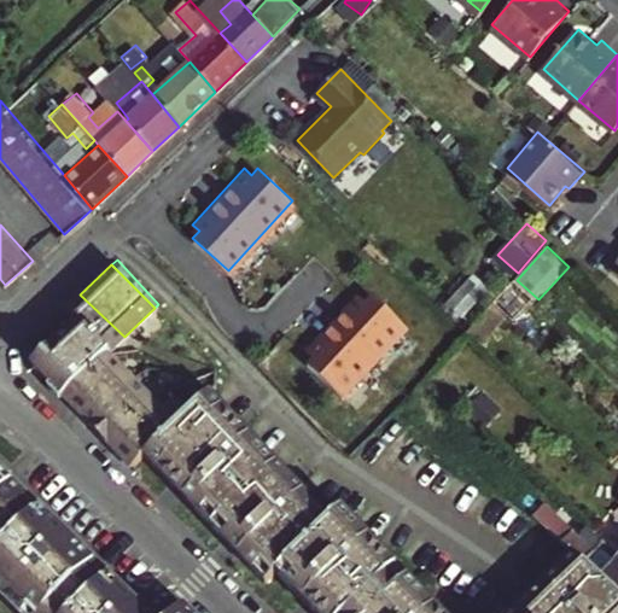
[(344,396),(408,326),(372,292),(366,299),(359,293),(307,349),(314,356),(308,363),(344,396)]
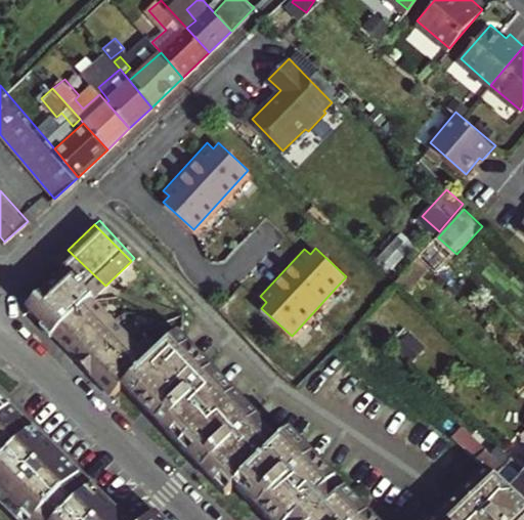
[(94,297),(105,286),(68,250),(58,259),(66,266),(71,272),(62,280),(56,275),(51,280),(106,334),(118,321),(94,297)]
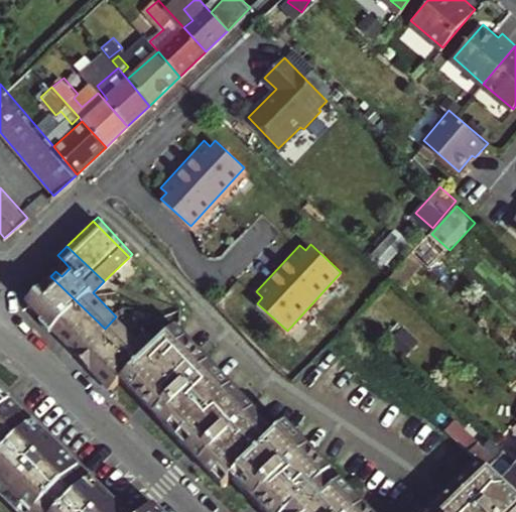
[(55,271),(61,276),(70,268),(65,262),(55,271)]
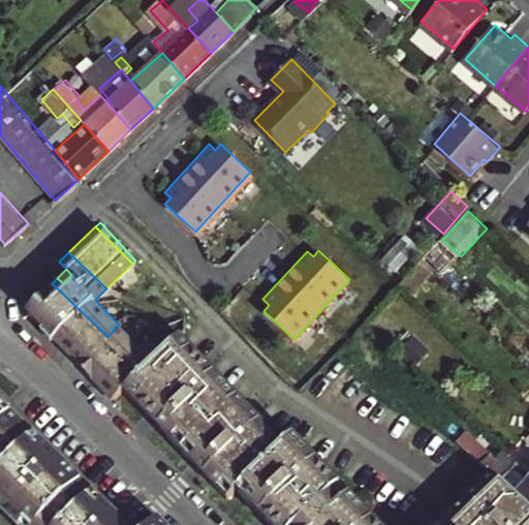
[(81,364),(107,337),(52,283),(27,307),(44,326),(81,364)]
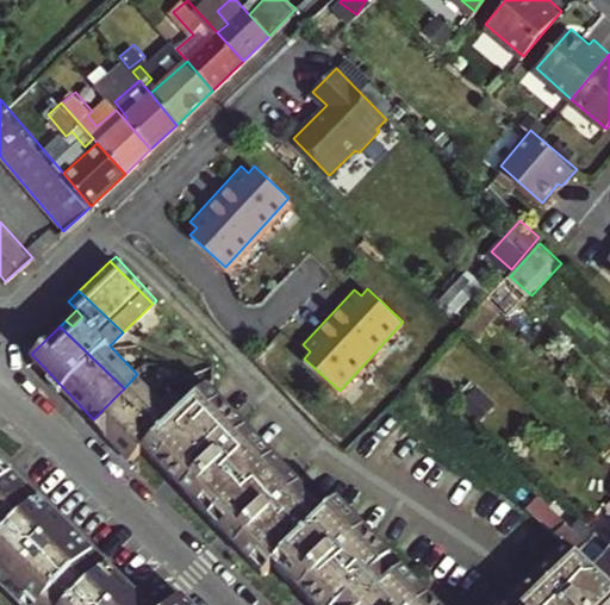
[(124,388),(132,397),(147,384),(137,374),(124,388)]
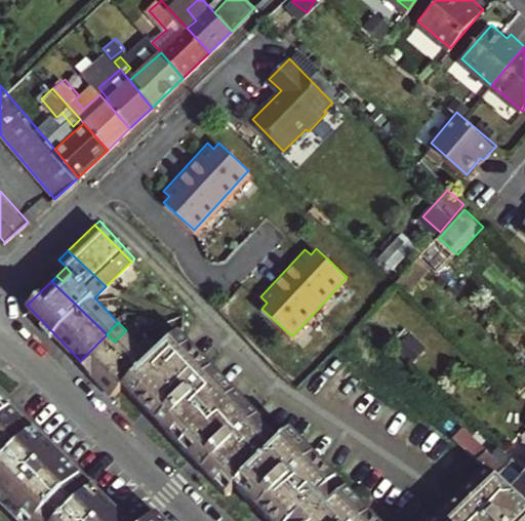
[(146,351),(106,390),(112,396),(123,386),(136,399),(192,344),(178,329),(151,356),(146,351)]
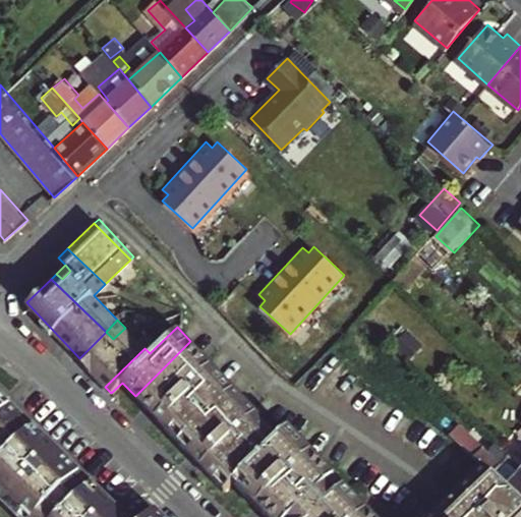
[(113,339),(87,366),(98,378),(97,379),(105,387),(145,348),(125,328),(113,339)]
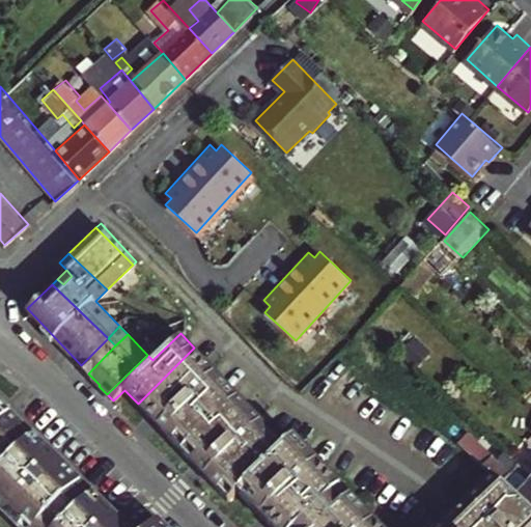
[(81,365),(88,373),(115,345),(108,338),(81,365)]
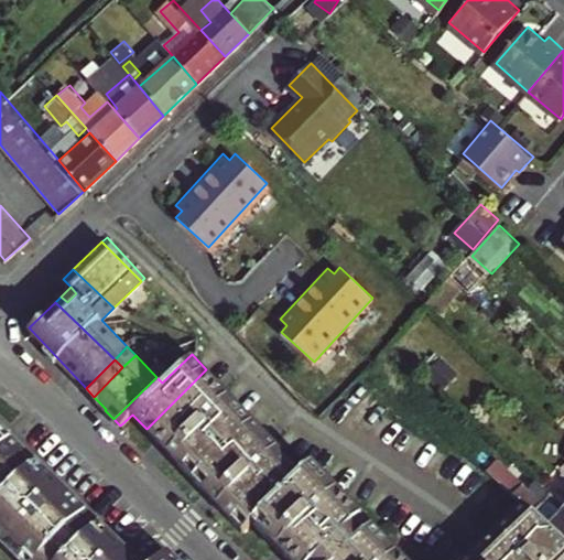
[(206,369),(147,429),(166,450),(226,390),(206,369)]
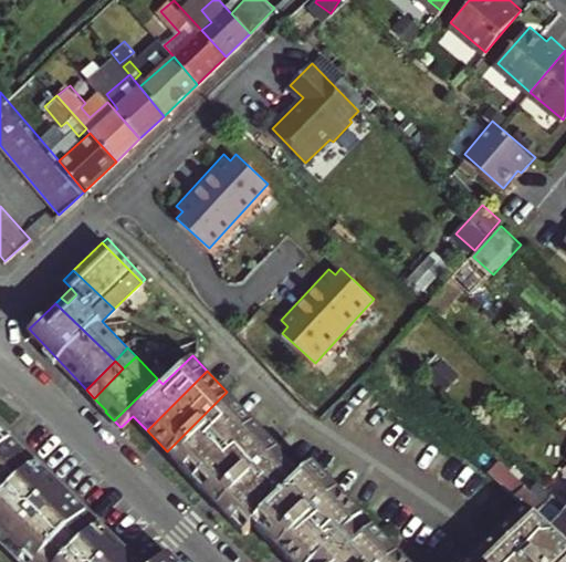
[(227,392),(167,451),(187,472),(245,412),(227,392)]
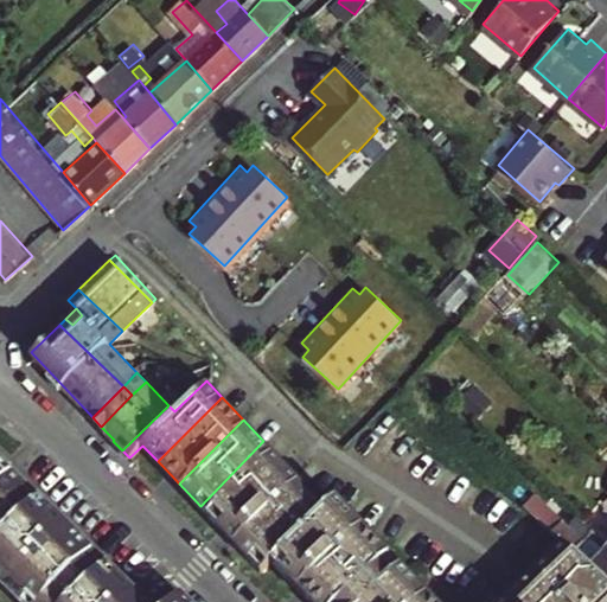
[(263,441),(200,506),(222,527),(285,465),(263,441)]
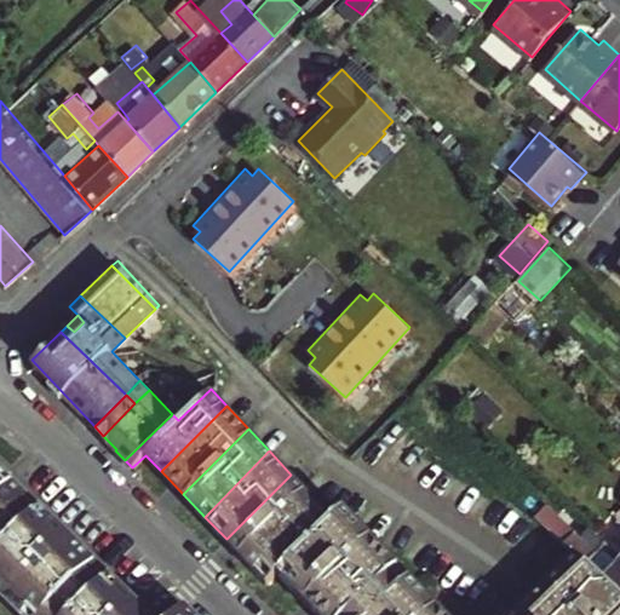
[(148,614),(63,529),(0,465),(0,593),(7,601),(21,614),(187,614),(182,610),(176,614),(148,614)]
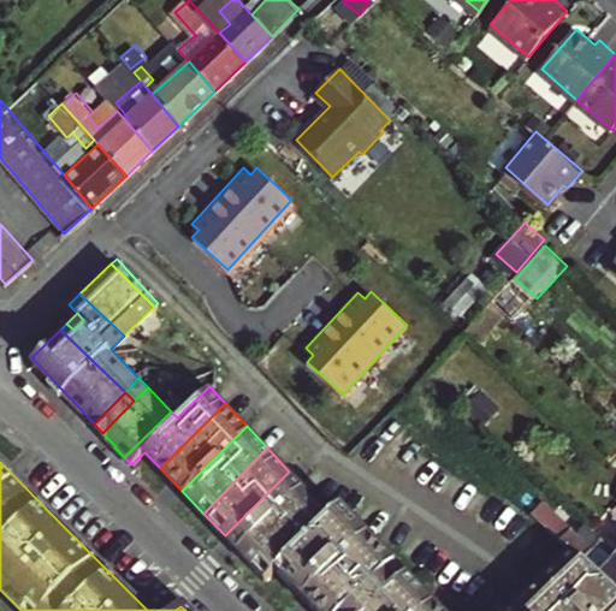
[(289,472),(225,535),(247,557),(309,492),(289,472)]
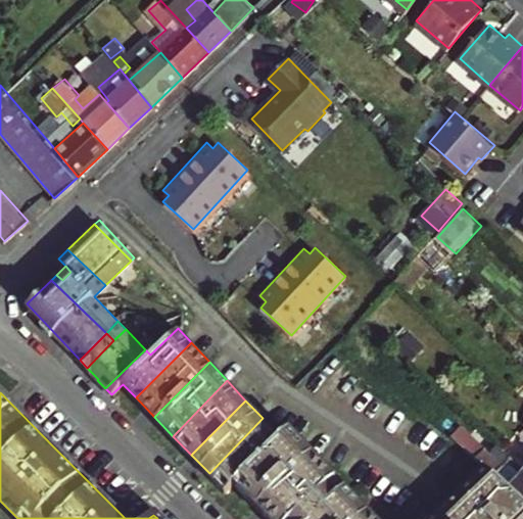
[(263,418),(209,473),(226,490),(235,482),(245,492),(298,437),(297,435),(293,438),(285,430),(279,436),(275,439),(269,432),(272,428),(263,418)]
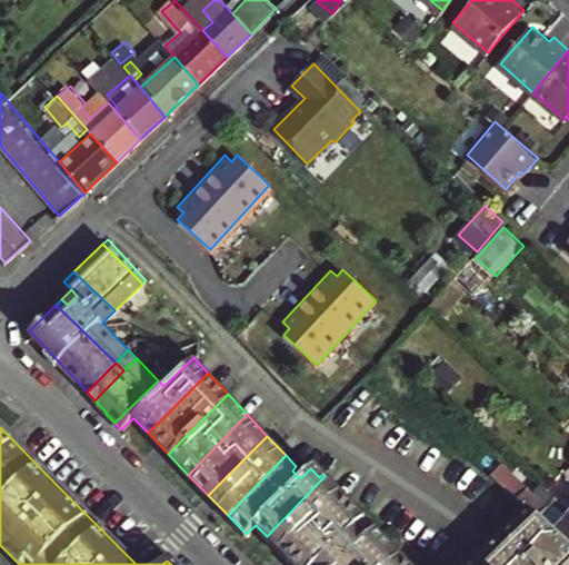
[(568,507),(556,495),(548,503),(502,462),(491,474),(529,508),(568,543),(568,507)]
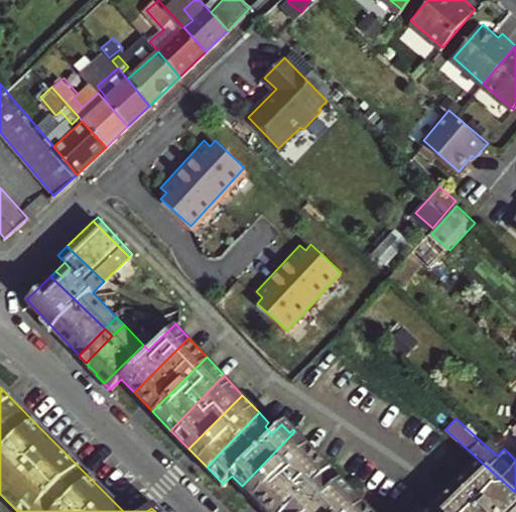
[(285,420),(281,424),(289,432),(293,429),(285,420)]
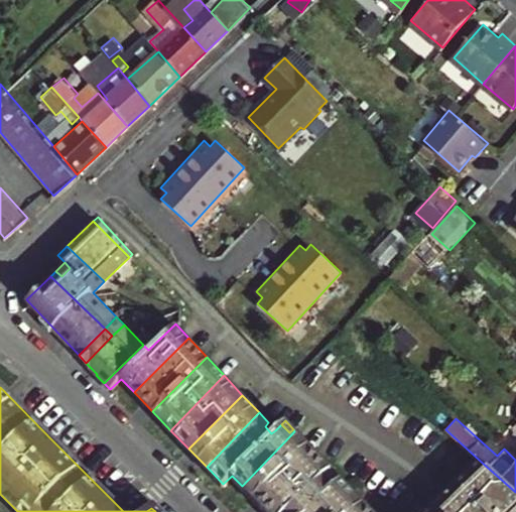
[(265,426),(271,433),(275,430),(268,422),(265,426)]
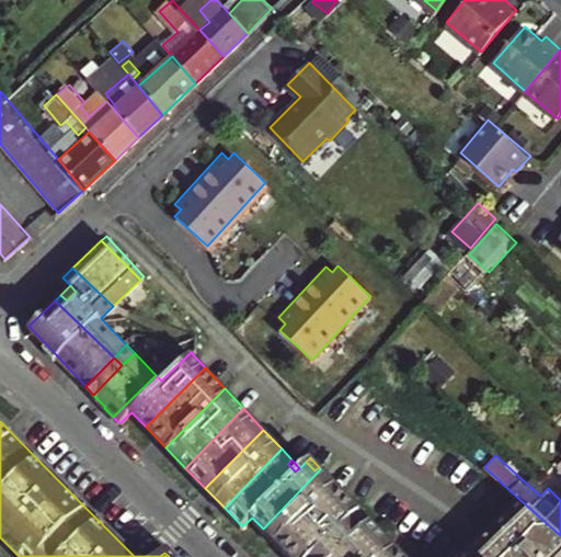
[(320,469),(263,529),(288,556),(400,556),(402,555),(378,530),(375,534),(367,527),(371,523),(320,469)]
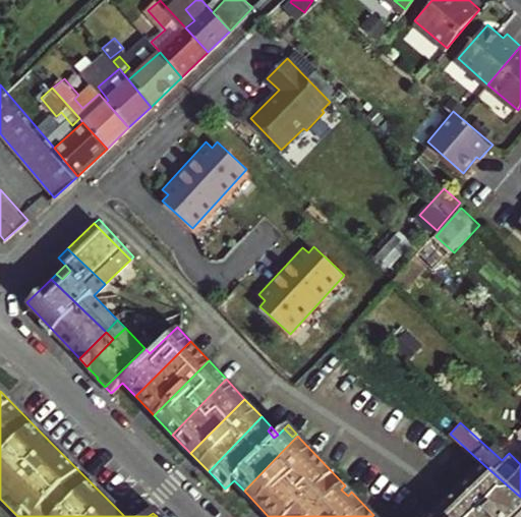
[(498,444),(509,453),(520,464),(520,456),(510,446),(513,443),(505,436),(498,444)]
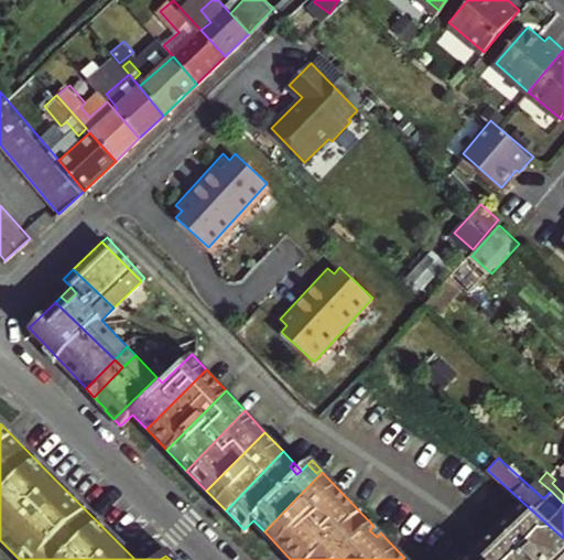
[(563,559),(563,538),(524,504),(503,524),(549,559),(563,559)]
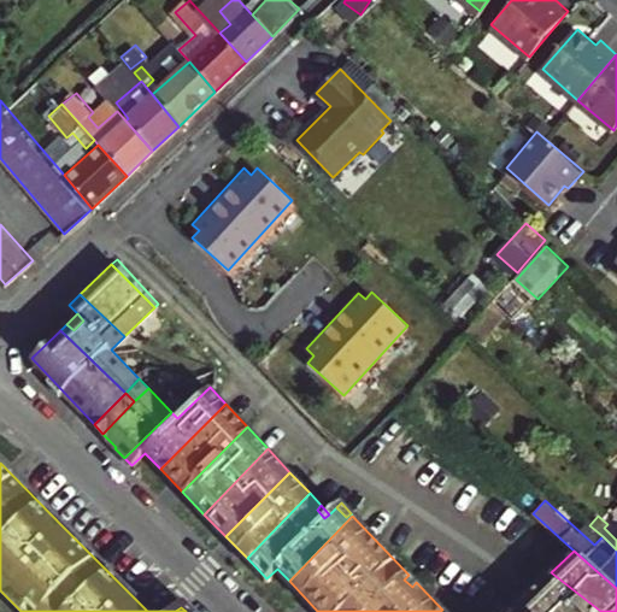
[(600,611),(551,572),(526,595),(542,611),(600,611)]
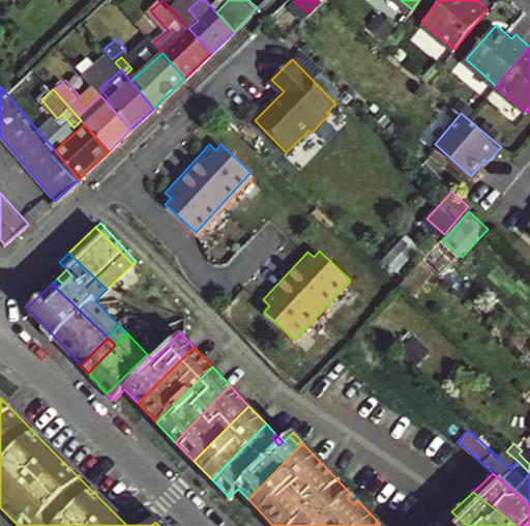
[(351,494),(347,498),(354,504),(357,500),(351,494)]
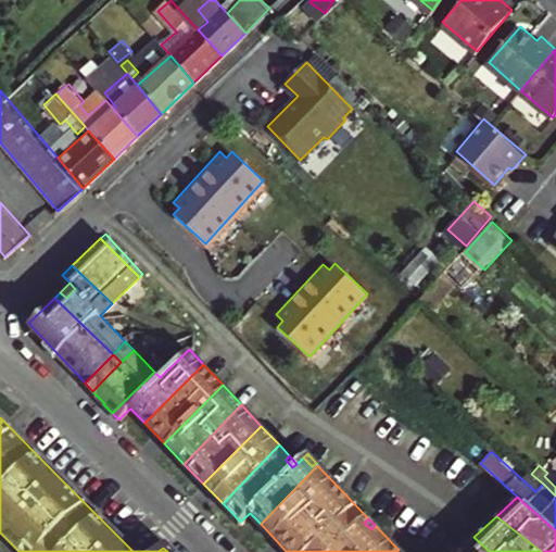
[(454,539),(459,543),(469,534),(465,529),(454,539)]
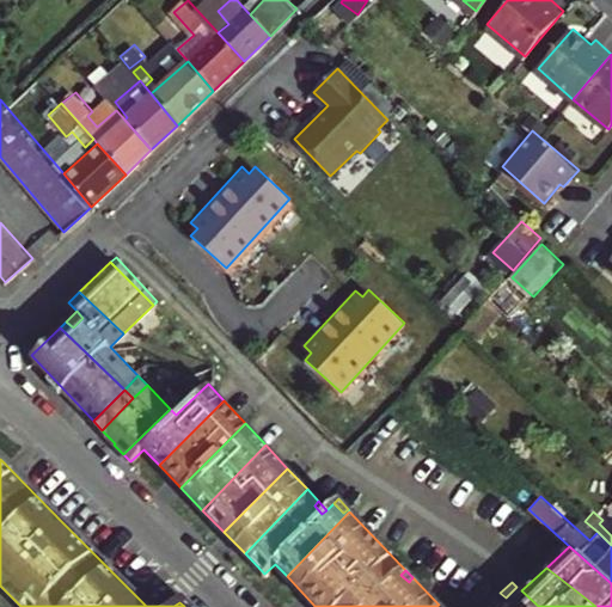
[(538,606),(521,590),(502,606),(538,606)]
